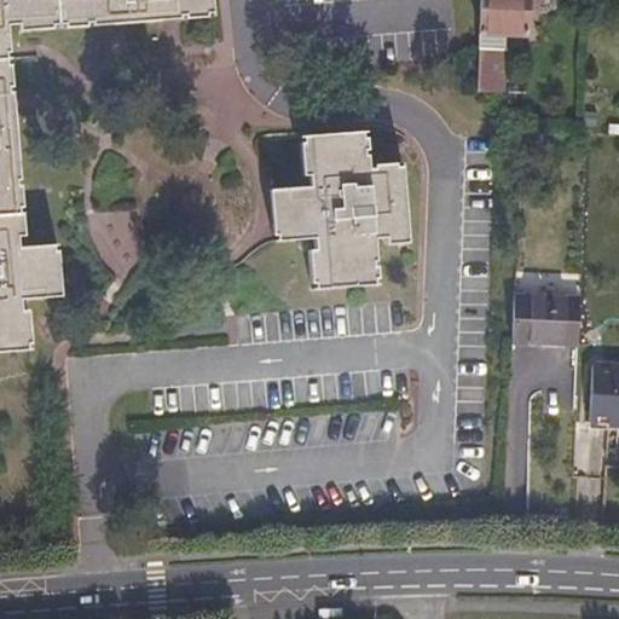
[(0,0),(0,57),(4,57),(3,48),(0,22),(12,22),(13,32),(53,29),(51,0),(0,0)]
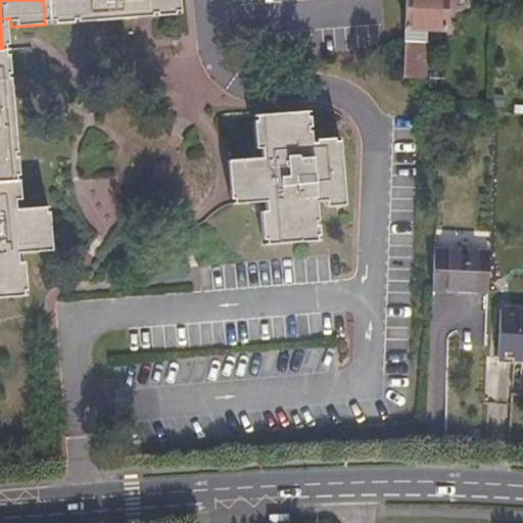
[(178,0),(43,0),(45,25),(146,17),(180,14),(178,0)]
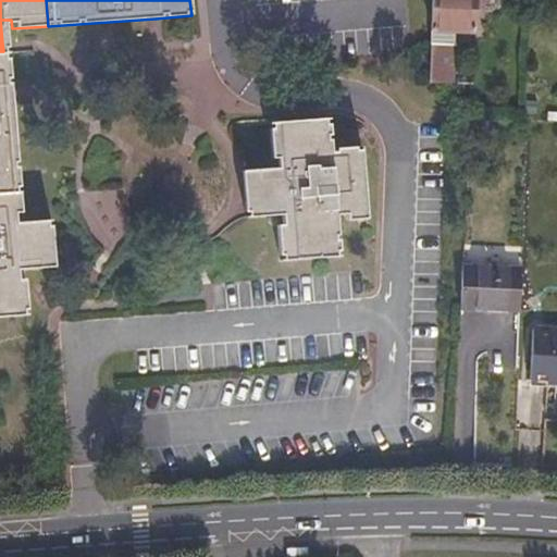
[(432,0),(431,29),(474,31),(475,10),(475,0),(432,0)]
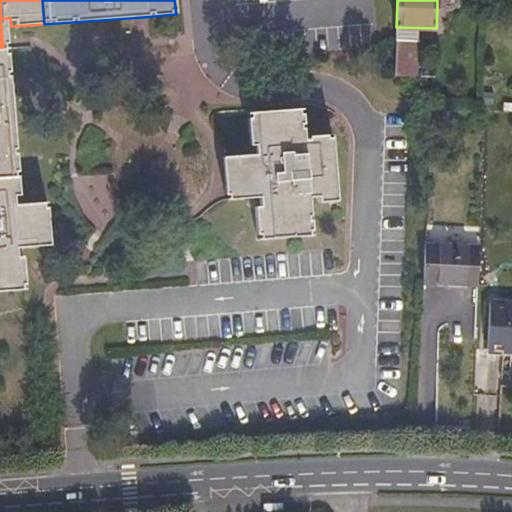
[(395,74),(417,75),(418,38),(396,37),(395,74)]
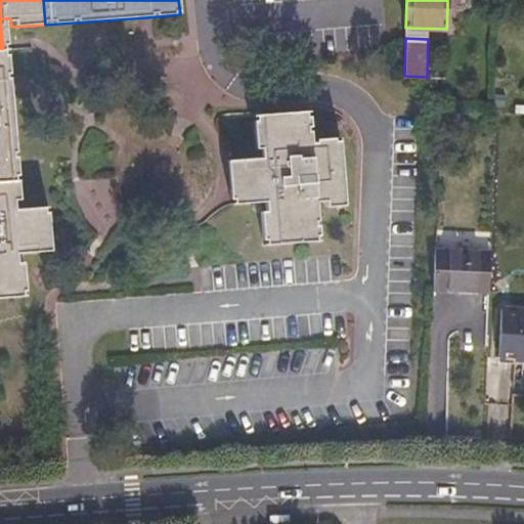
[(3,48),(0,48),(0,178),(12,178),(5,74),(3,48)]
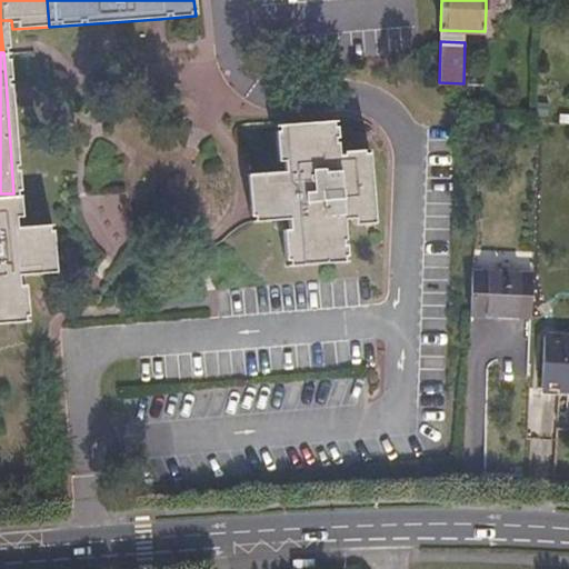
[(255,177),(257,222),(291,219),(292,230),(285,231),(288,266),(348,260),(345,217),(357,216),(357,221),(378,219),(371,147),(341,149),(339,120),(277,126),(279,161),(286,160),(286,173),(255,177)]
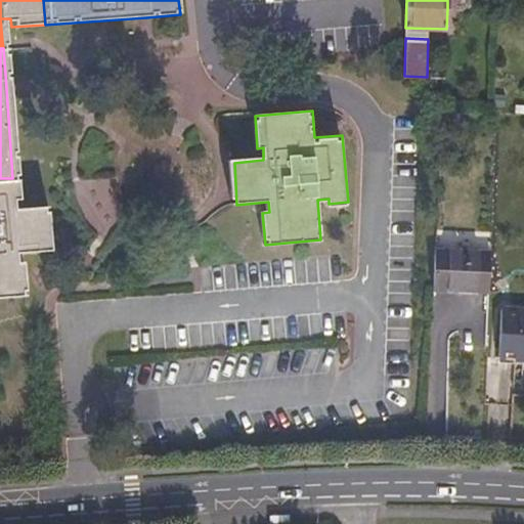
[(16,179),(0,179),(0,294),(22,293),(18,263),(11,262),(11,251),(47,250),(45,207),(11,208),(10,199),(17,199),(16,179)]
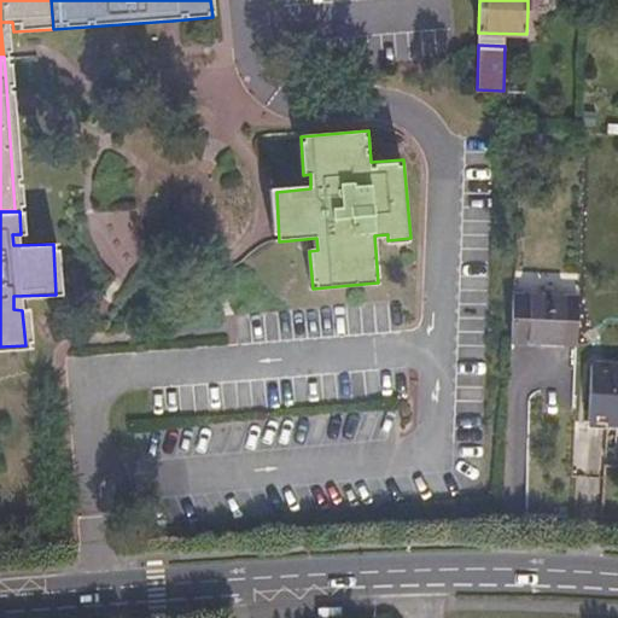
[(578,343),(582,296),(512,292),(509,340),(578,343)]
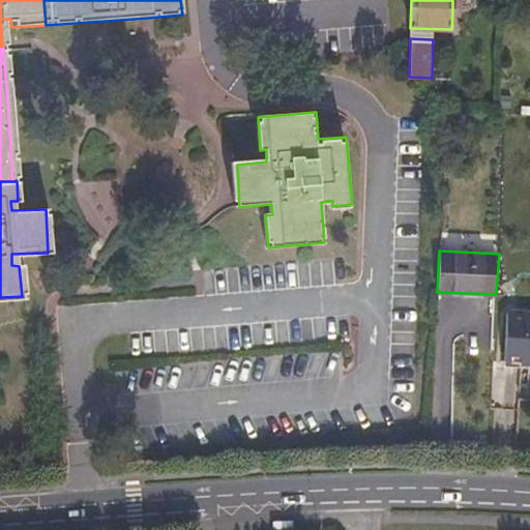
[(504,361),(529,362),(529,314),(507,313),(504,361)]
